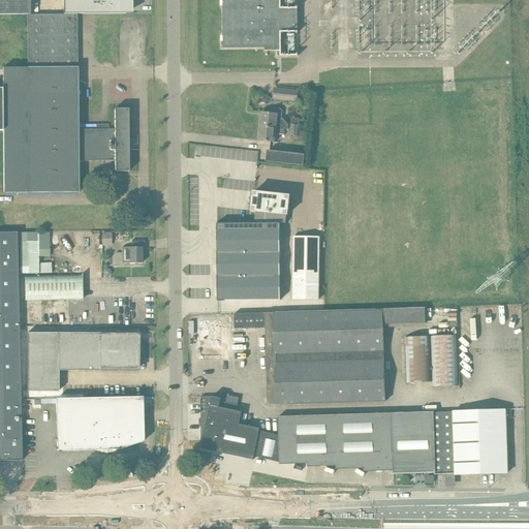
[(30,0),(0,0),(0,14),(27,14),(30,14),(30,0)]
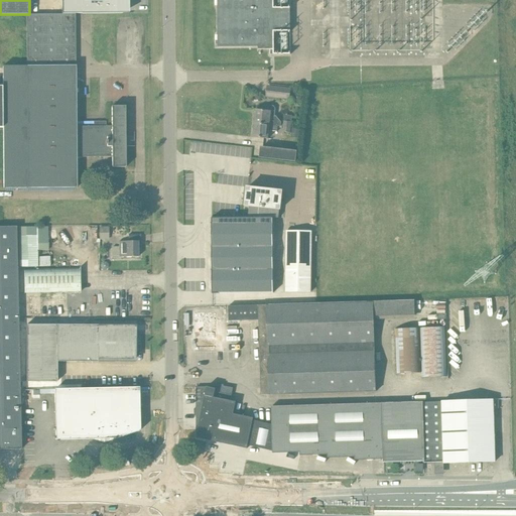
[(61,0),(61,14),(76,14),(123,13),(123,12),(122,12),(121,0),(61,0)]
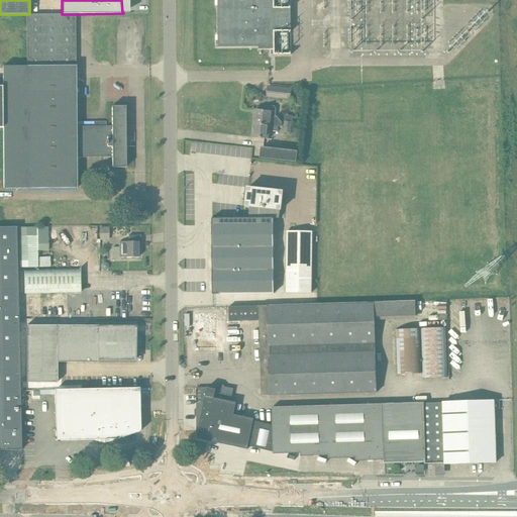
[(291,55),(290,0),(217,0),(218,47),(259,47),(259,49),(274,49),(274,55),(291,55)]
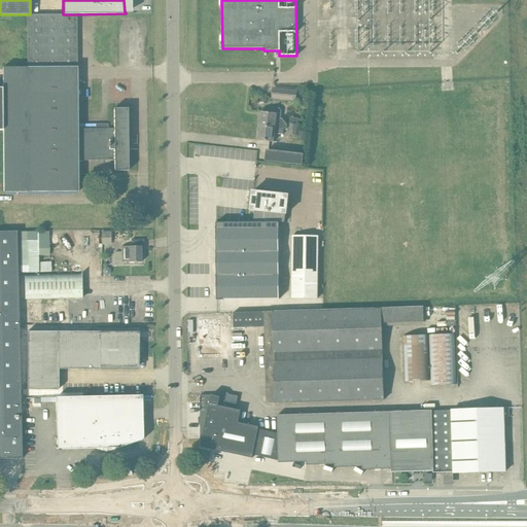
[(63,14),(30,14),(27,14),(28,68),(3,68),(3,88),(0,88),(0,130),(3,130),(4,192),(78,191),(78,161),(114,161),(114,171),(129,171),(128,108),(117,108),(114,108),(114,129),(78,129),(77,14),(63,14)]
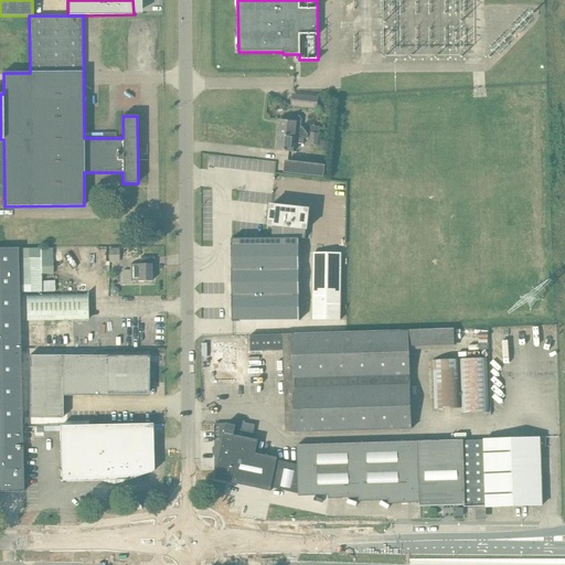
[(310,95),(292,94),(290,106),(317,109),(319,96),(310,95)]
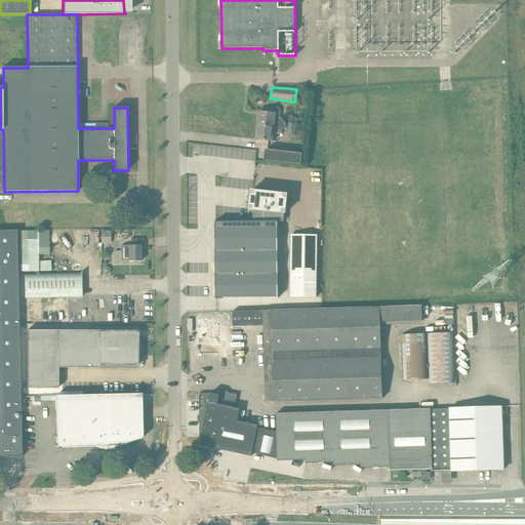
[(269,112),(260,112),(258,125),(281,128),(282,123),(275,122),(275,120),(277,120),(280,118),(280,111),(278,108),(272,107),(269,110),(269,112)]
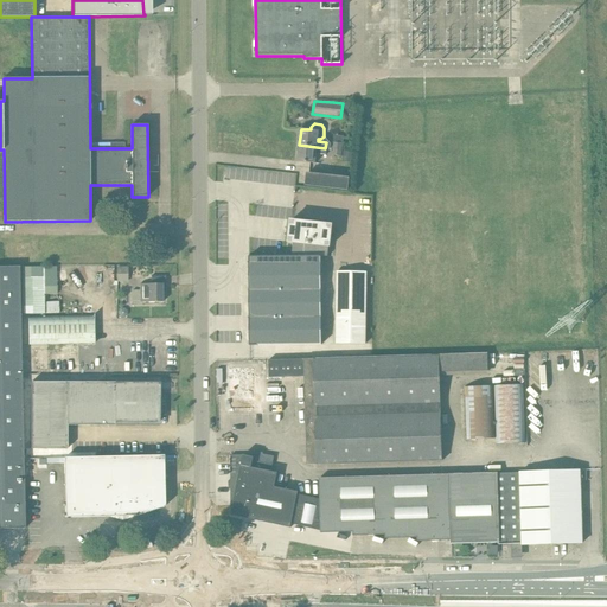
[(325,148),(299,145),(298,161),(315,164),(317,154),(326,155),(327,148),(325,148)]
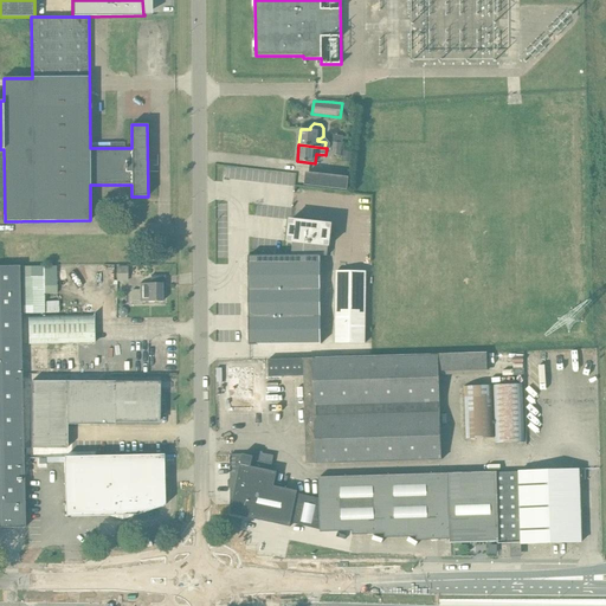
[(350,178),(310,173),(309,186),(348,191),(350,178)]
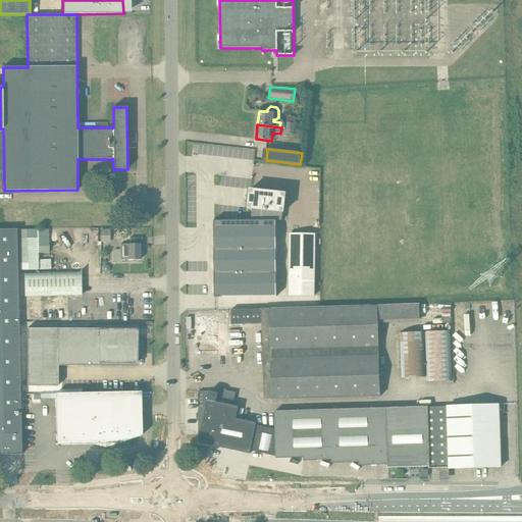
[(276,220),(282,219),(282,212),(283,212),(285,193),(250,190),(248,208),(252,209),(251,220),(214,222),(217,299),(279,296),(276,220)]
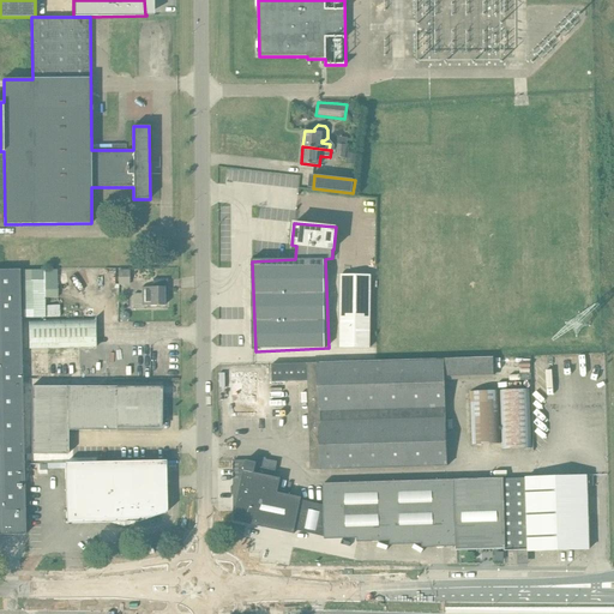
[(0,270),(0,295),(20,295),(19,270),(0,270)]
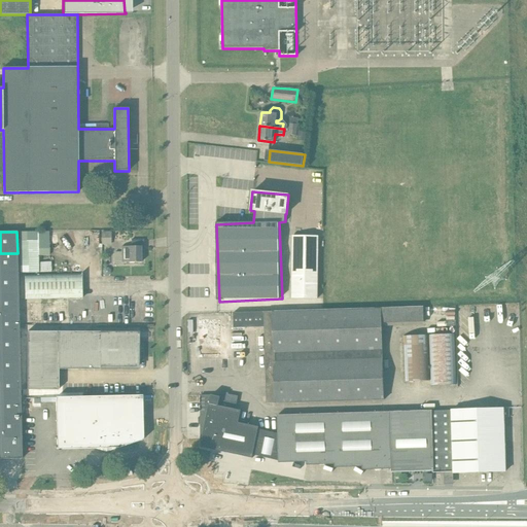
[(49,255),(48,232),(19,232),(20,273),(39,273),(38,256),(49,255)]
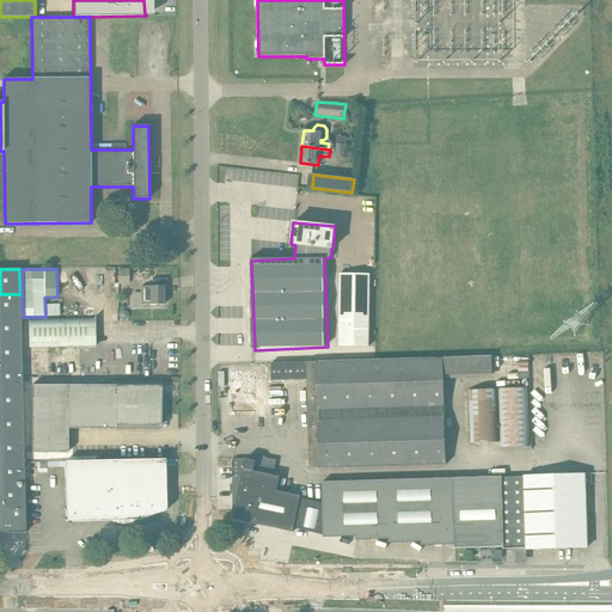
[(129,285),(129,269),(117,269),(117,285),(129,285)]
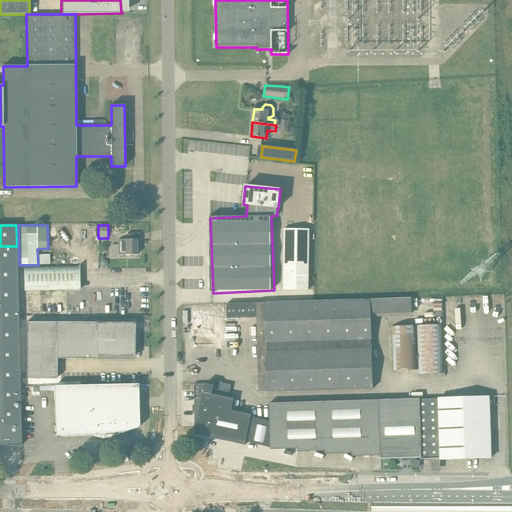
[(309,230),(284,229),(283,290),(309,290),(309,230)]
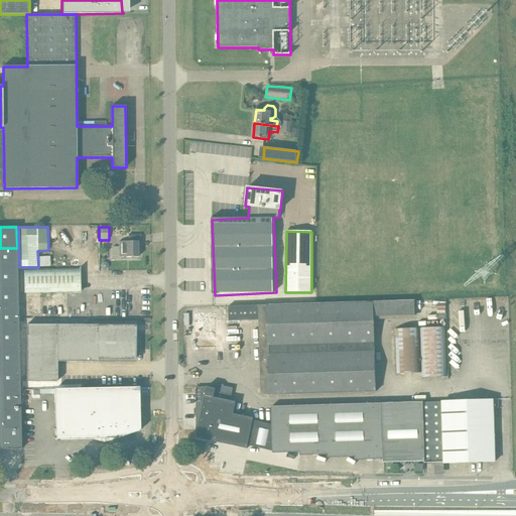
[(140,235),(128,235),(128,242),(119,242),(119,246),(112,246),(112,257),(119,257),(138,257),(138,248),(140,248),(140,235)]
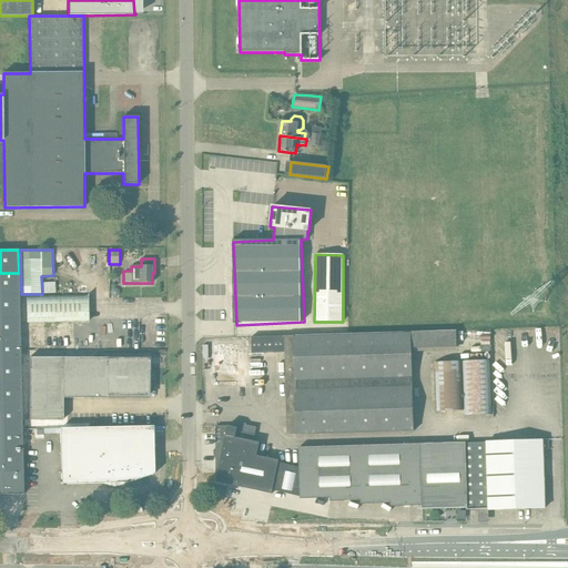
[(0,273),(0,295),(19,295),(19,273),(0,273)]
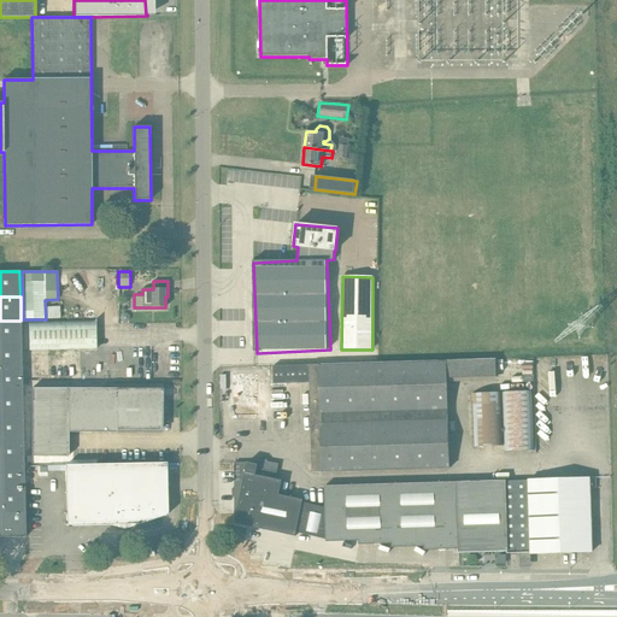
[(21,321),(0,321),(0,345),(22,345),(21,321)]
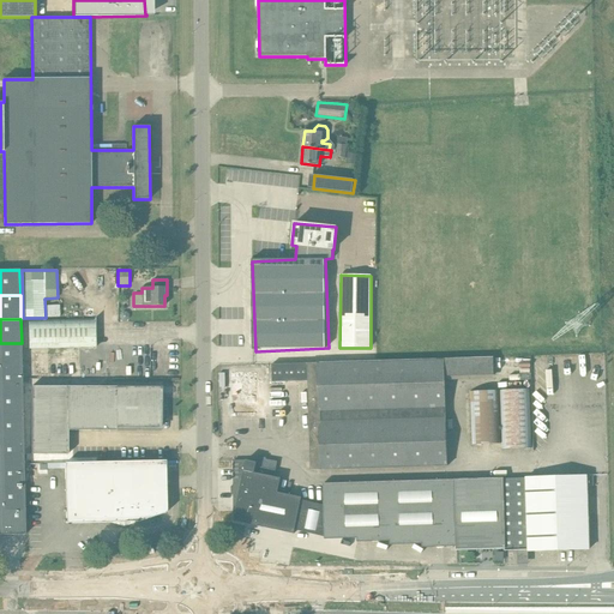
[(29,349),(52,349),(96,348),(96,319),(29,320),(29,349)]
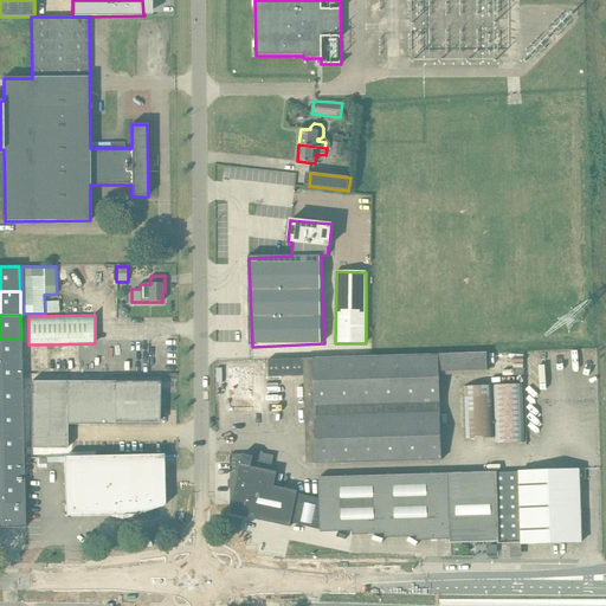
[(0,339),(0,362),(21,362),(21,339),(0,339)]
